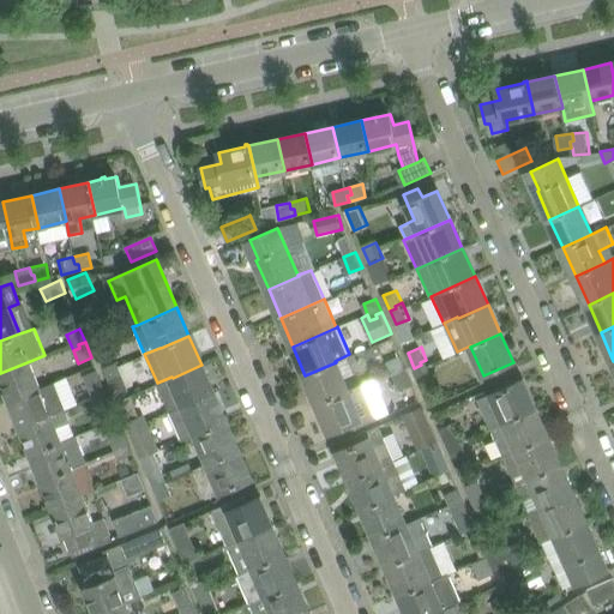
[(401,356),(387,361),(395,377),(401,374),(399,372),(407,369),(401,356)]
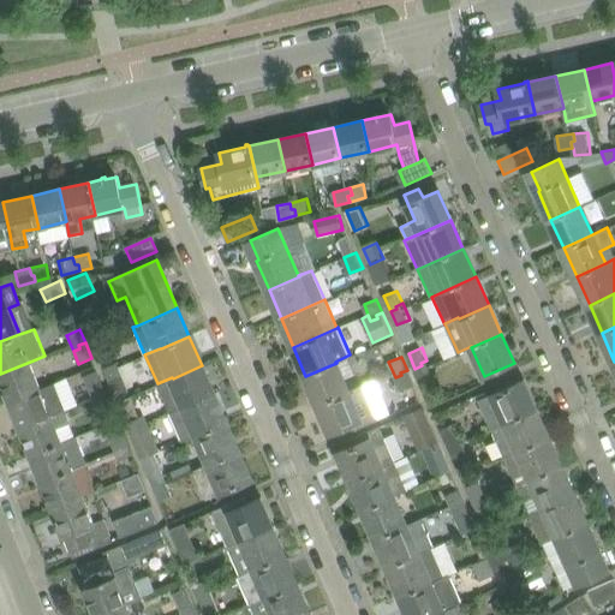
[(422,365),(415,369),(421,382),(434,376),(427,360),(421,363),(422,365)]
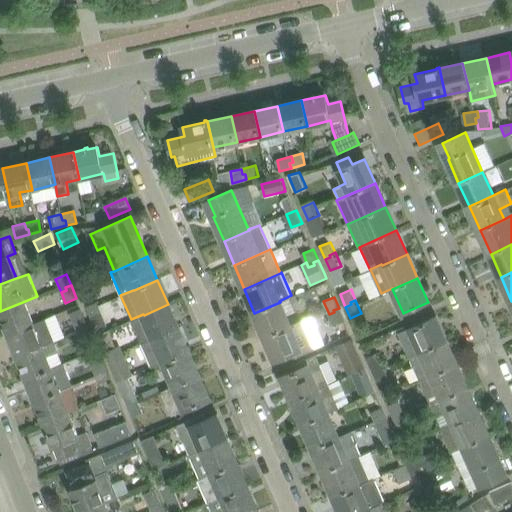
[(33,324),(25,301),(0,311),(9,333),(33,324)]
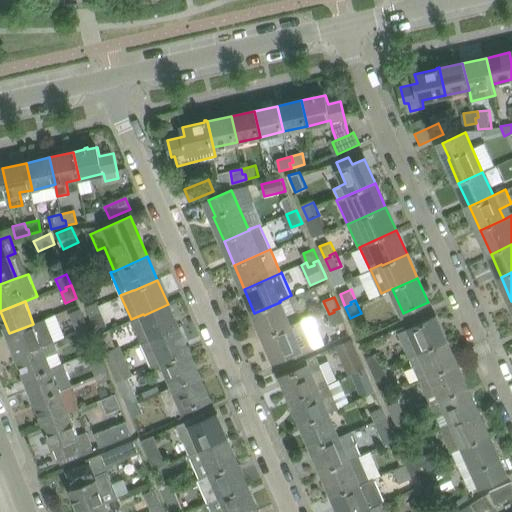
[(97,302),(86,307),(92,320),(97,318),(96,316),(102,313),(97,302)]
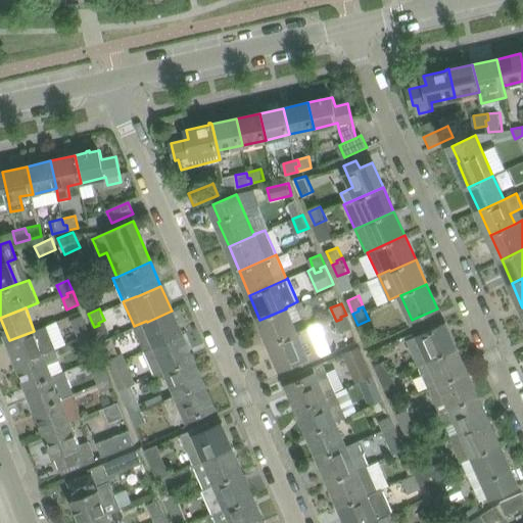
[(296,333),(286,308),(259,320),(271,344),(296,333)]
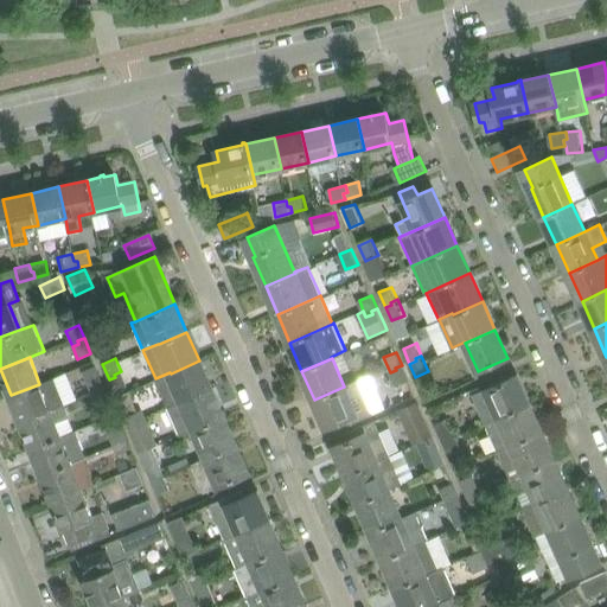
[(211,389),(199,360),(171,374),(170,372),(155,378),(168,407),(211,389)]
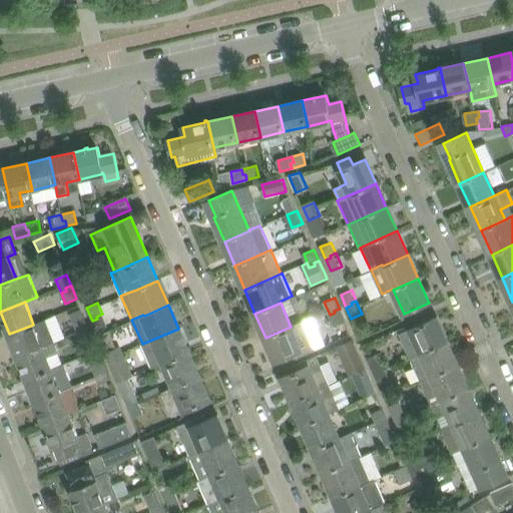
[(345,322),(340,309),(334,311),(335,313),(330,315),(335,326),(345,322)]
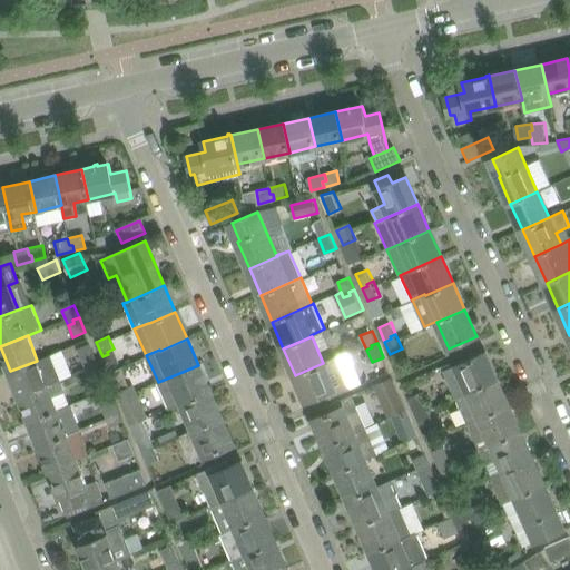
[(89,344),(78,350),(85,364),(90,362),(89,359),(95,356),(89,344)]
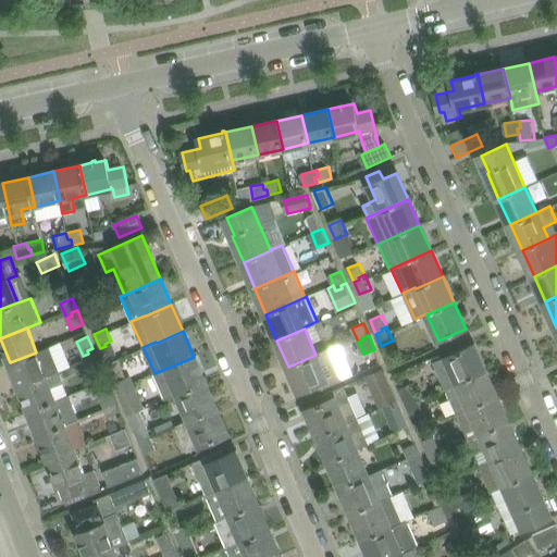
[(116,355),(111,341),(104,344),(106,346),(100,348),(106,360),(116,355)]
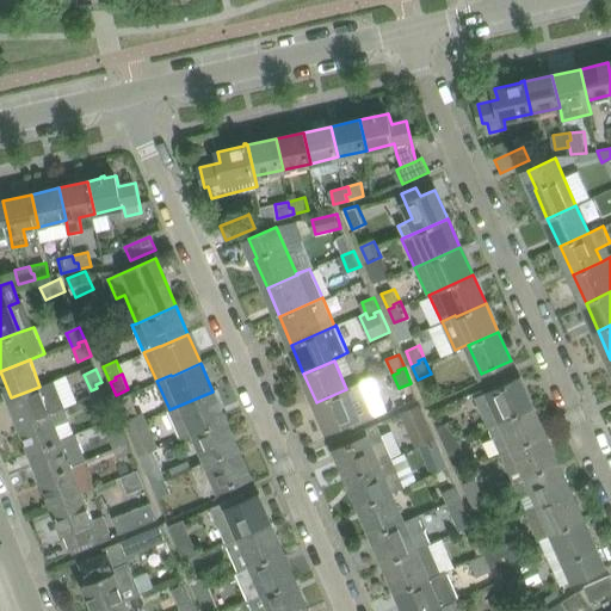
[(518,378),(489,392),(475,397),(487,426),(531,407),(518,378)]
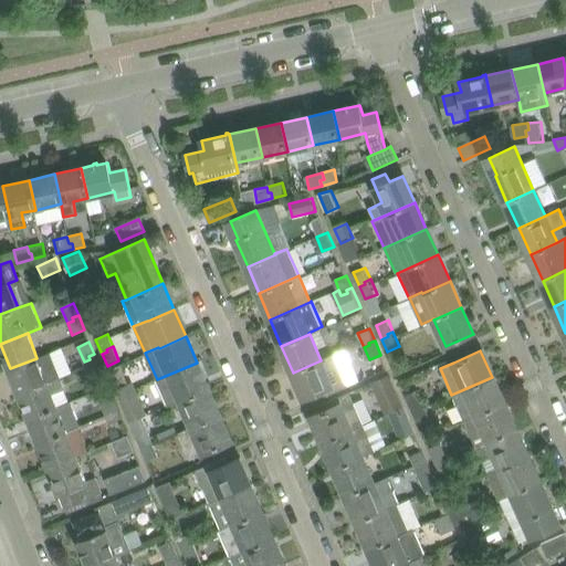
[(60,377),(51,353),(37,358),(10,368),(20,392),(46,383),(55,379),(55,378),(60,377)]
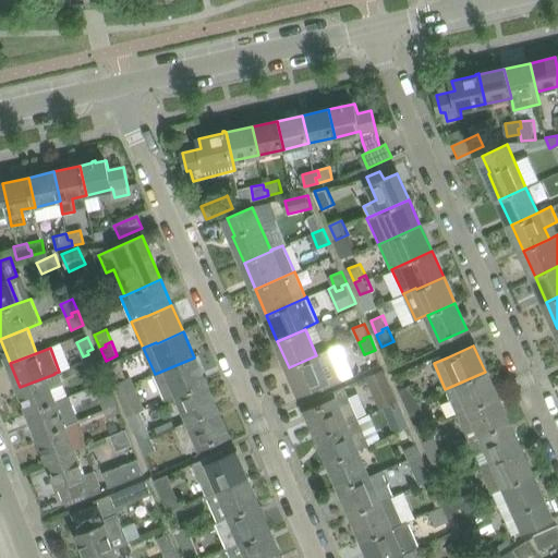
[(98,363),(93,349),(87,351),(88,354),(83,356),(87,368),(98,363)]
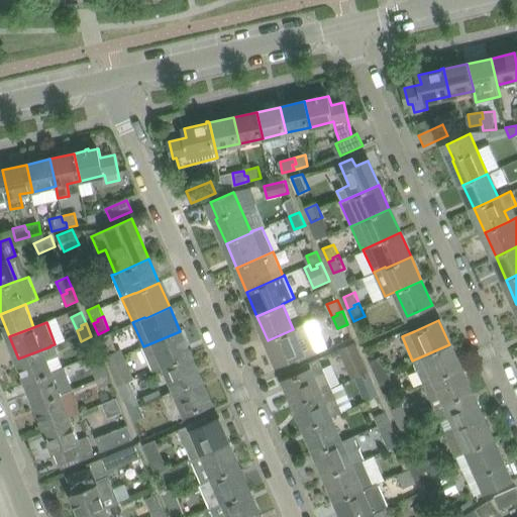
[(318,351),(306,323),(293,329),(268,340),(278,365),(284,363),(286,367),(318,351)]
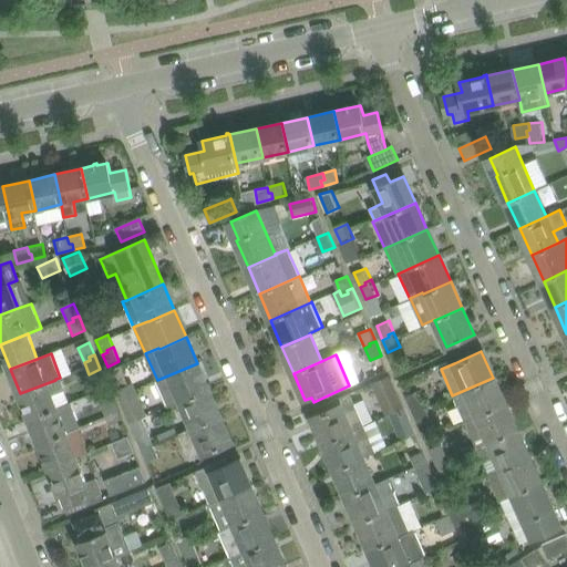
[(208,390),(197,363),(157,380),(157,381),(156,381),(165,403),(166,403),(167,406),(182,400),(182,401),(208,390)]
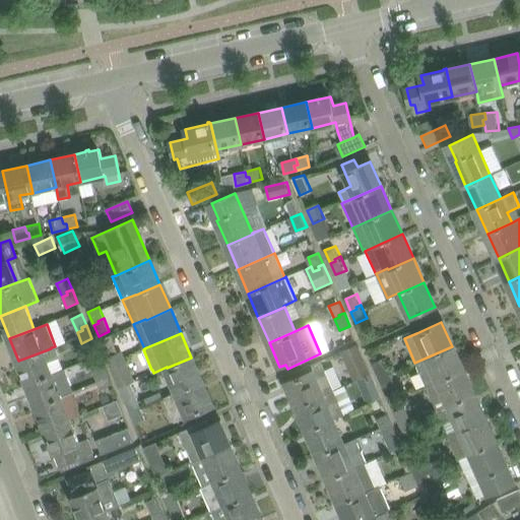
[(358,343),(340,350),(346,365),(364,358),(358,343)]
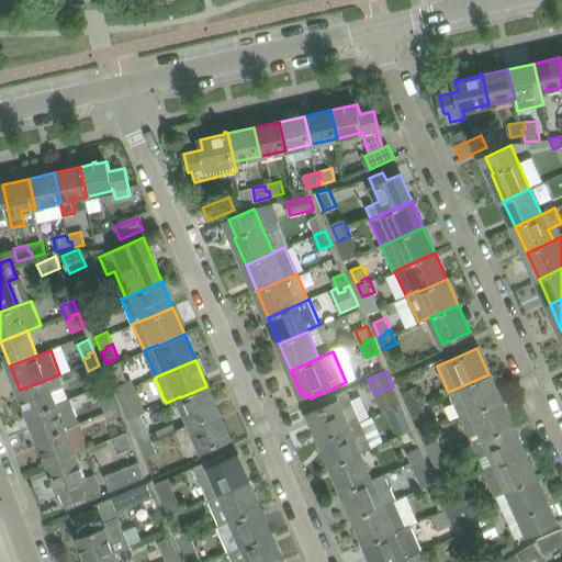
[(56,404),(51,391),(64,385),(59,374),(55,375),(55,377),(46,380),(20,390),(30,415),(56,404)]
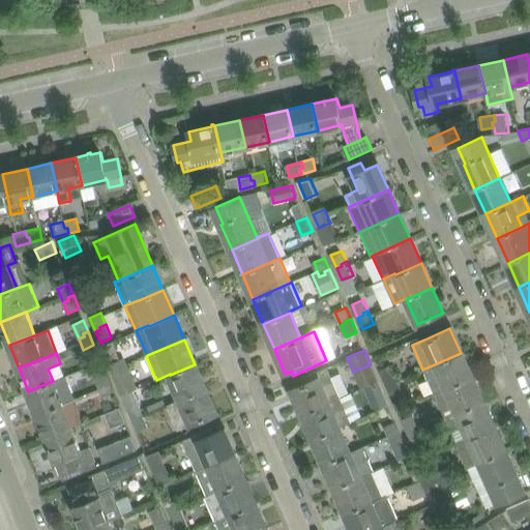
[(472,378),(461,353),(422,370),(427,380),(434,393),(445,388),(446,389),(472,378)]
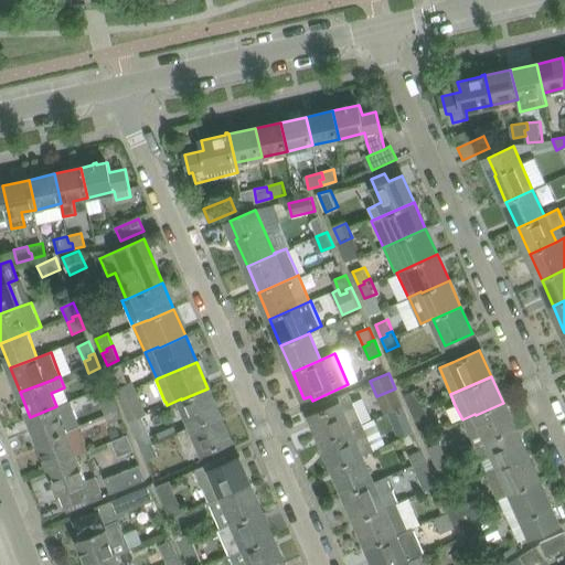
[(130,391),(135,388),(132,382),(116,388),(120,401),(127,398),(128,401),(134,398),(130,391)]
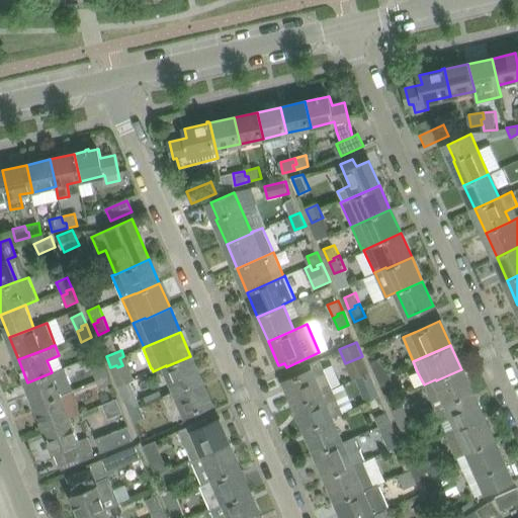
[(134,379),(123,356),(119,358),(122,365),(117,367),(116,365),(110,367),(116,380),(118,387),(130,382),(128,381),(134,379)]
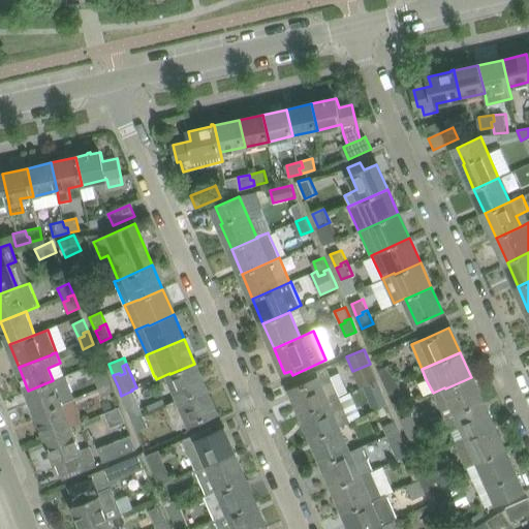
[(205,387),(194,364),(169,374),(180,398),(180,399),(205,387)]
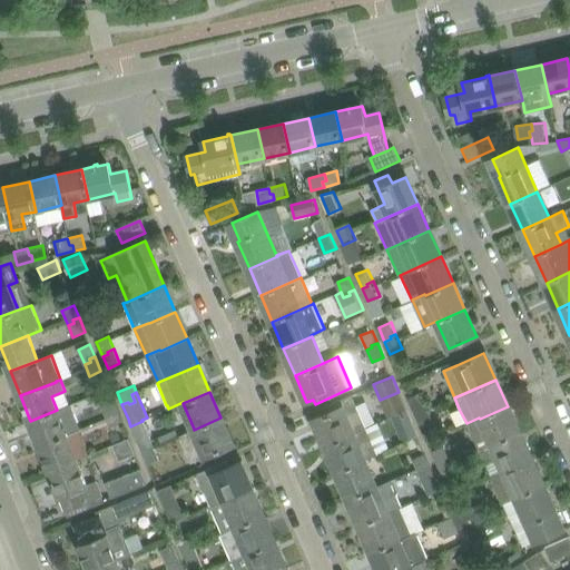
[(421,393),(409,399),(415,413),(421,411),(420,406),(425,404),(421,393)]
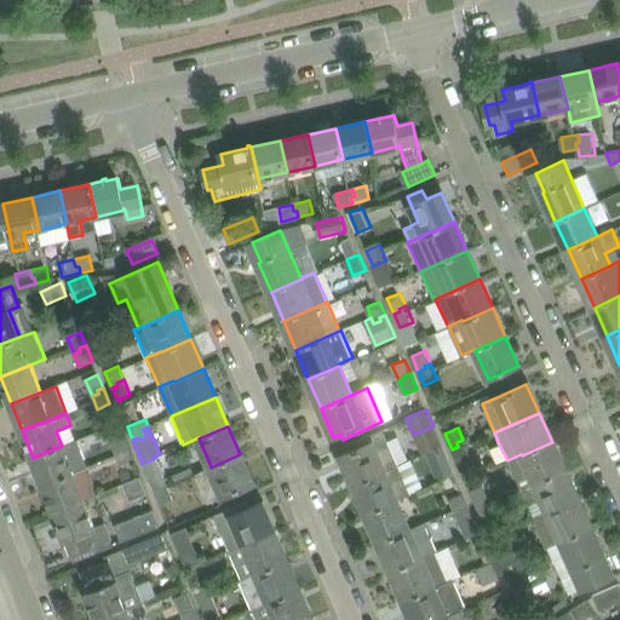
[(120,430),(107,435),(113,448),(119,446),(120,448),(126,446),(120,430)]
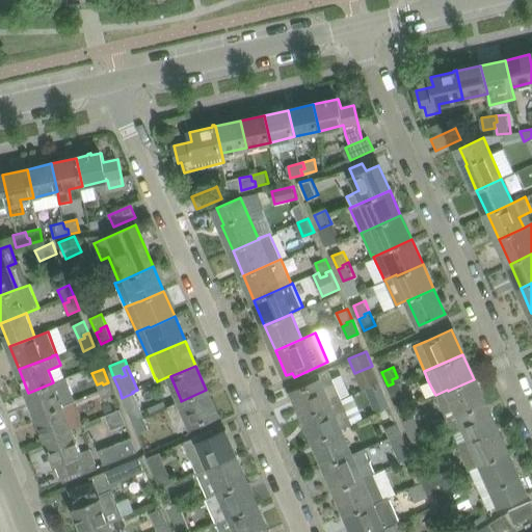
[(303,416),(341,399),(327,370),(297,382),(299,388),(293,391),(303,416)]
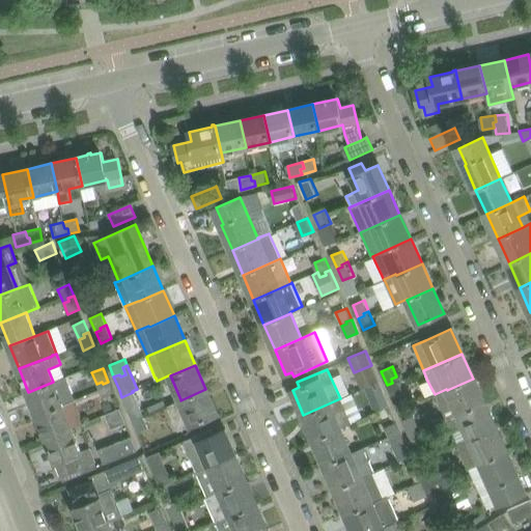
[(402,391),(396,376),(391,379),(392,383),(387,385),(391,396),(402,391)]
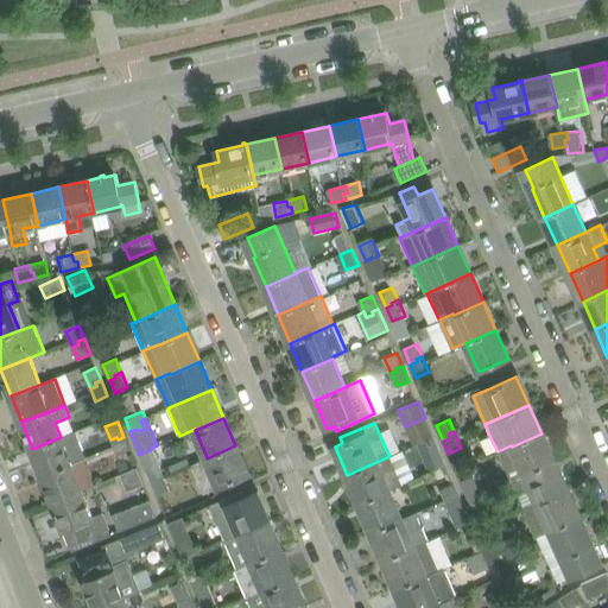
[(555,461),(542,434),(512,447),(524,474),(555,461)]
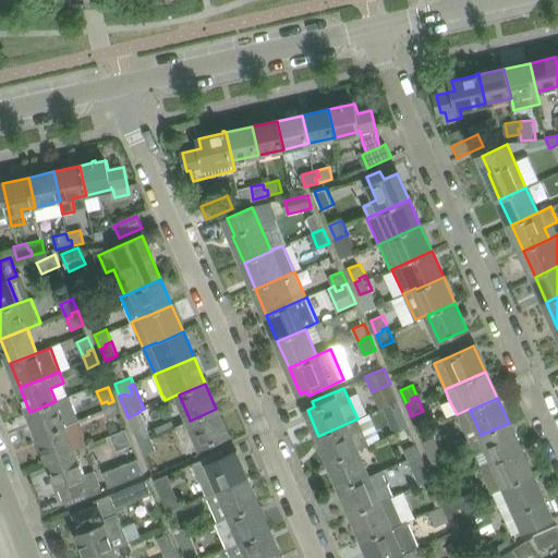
[(64,426),(56,401),(29,412),(39,436),(64,426)]
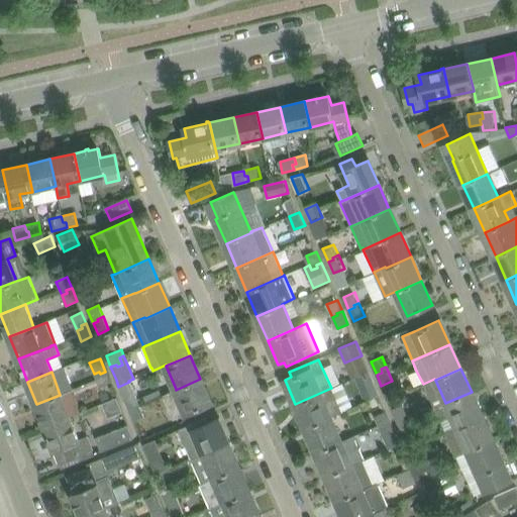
[(110,383),(105,372),(100,374),(99,372),(94,374),(99,387),(110,383)]
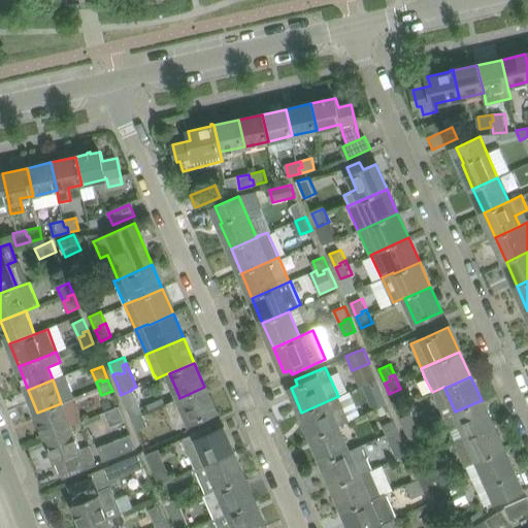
[(376,380),(366,385),(376,409),(388,404),(384,396),(376,380)]
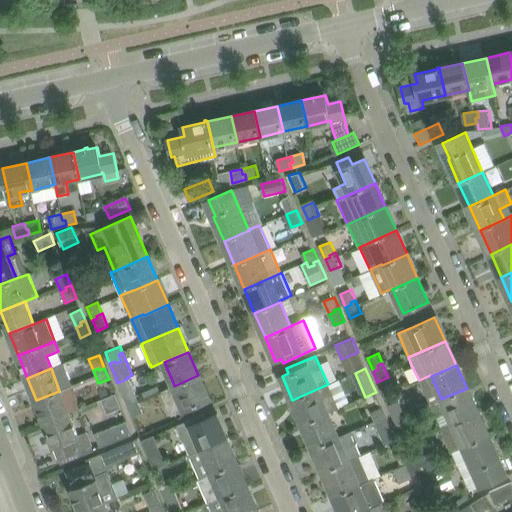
[(208,400),(198,375),(174,386),(174,385),(161,391),(171,415),(208,400)]
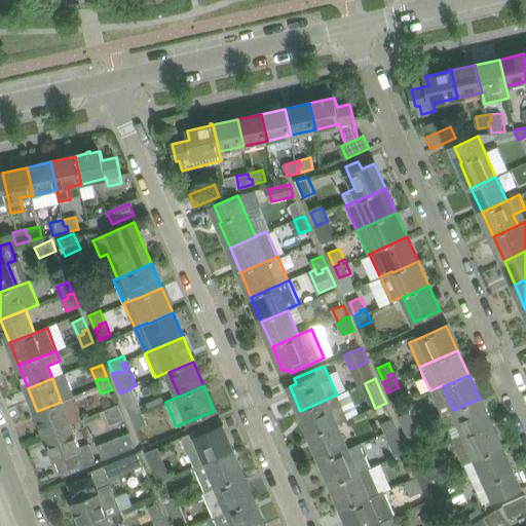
[(142,413),(136,399),(132,388),(120,393),(129,415),(136,413),(137,415),(142,413)]
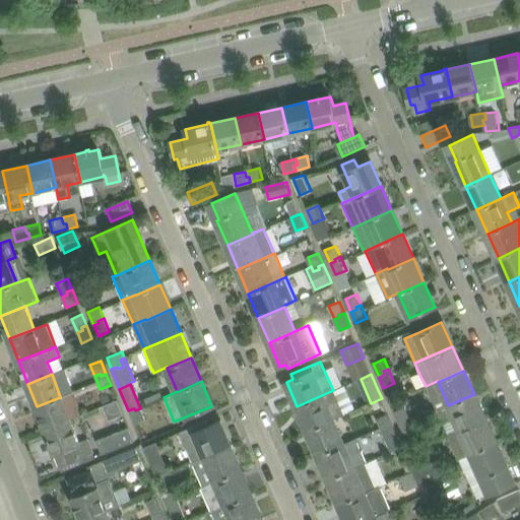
[(343,415),(333,390),(297,406),(307,431),(333,419),(334,419),(343,415)]
